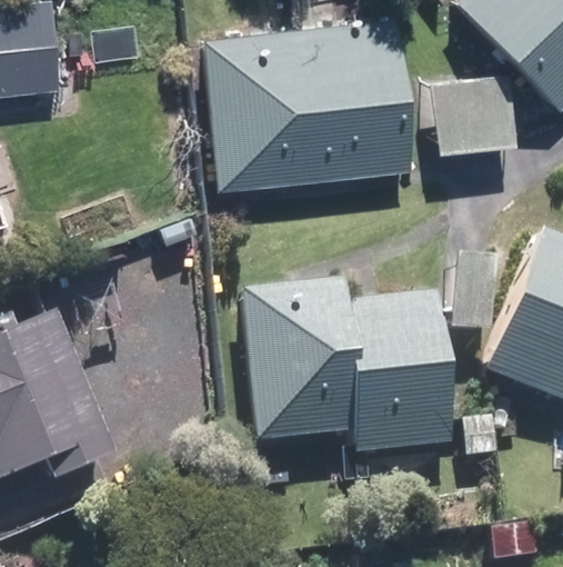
[(0,0),(0,89),(57,83),(48,0),(0,0)]
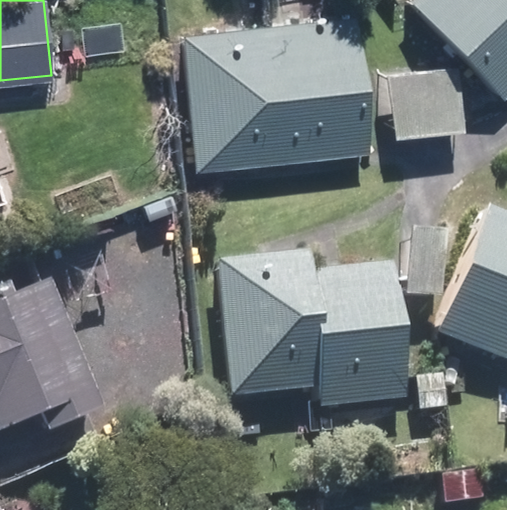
[(410,0),(503,95),(506,91),(506,0),(410,0)]
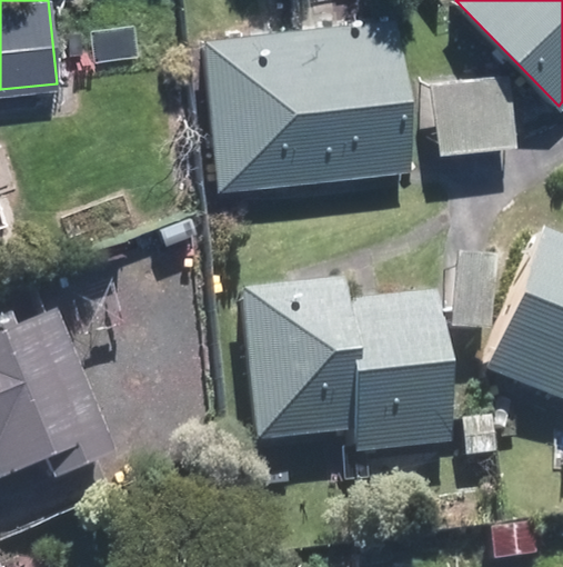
[(204,36),(220,183),(408,166),(392,16),(204,36)]
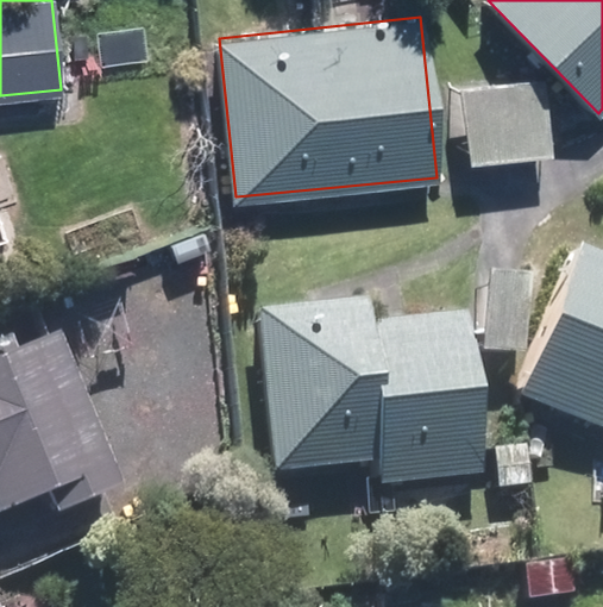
[(462,85),(469,158),(545,151),(538,77),(462,85)]
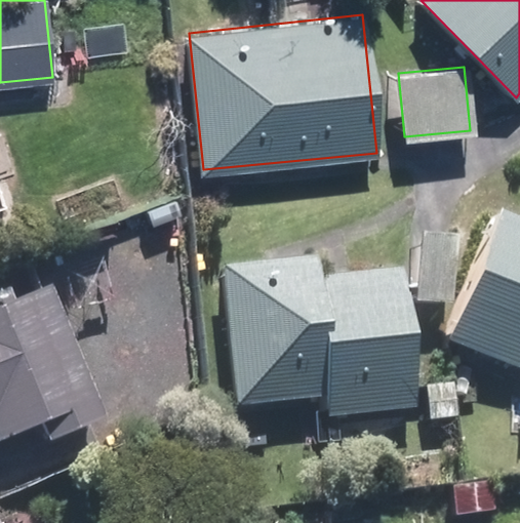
[(519,220),(504,214),(450,340),(519,369),(519,220)]
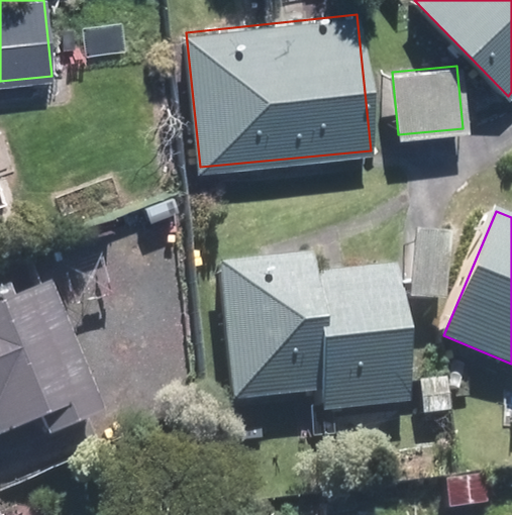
[(321,390),(322,408),(406,401),(394,263),(309,271),(308,256),(221,265),(233,398),(321,390)]
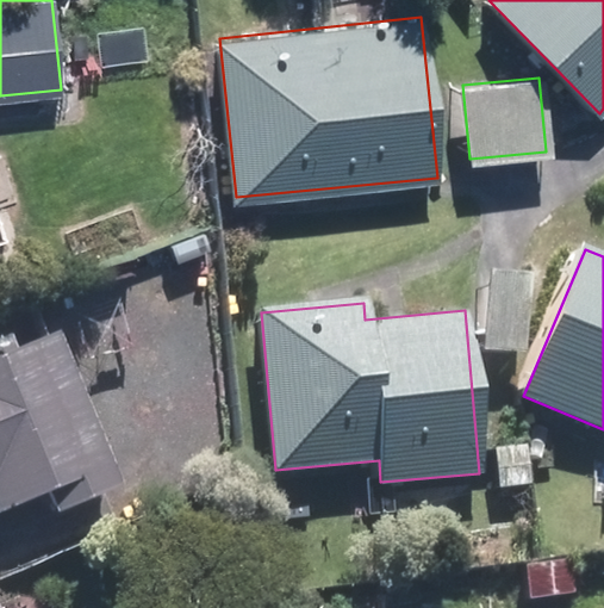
[(0,512),(45,494),(57,515),(123,488),(56,332),(16,351),(8,336),(0,339),(0,512)]
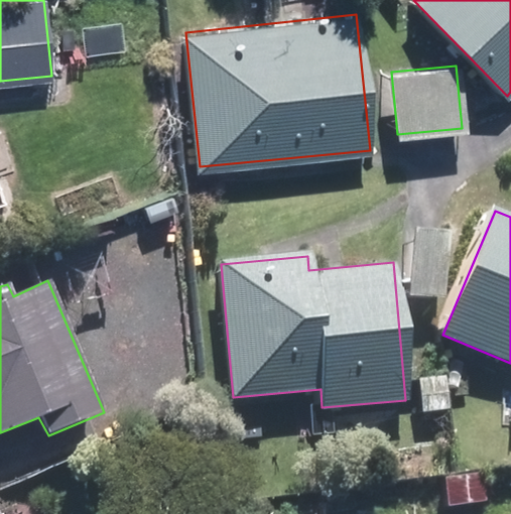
[(420,389),(422,420),(449,418),(446,387),(420,389)]
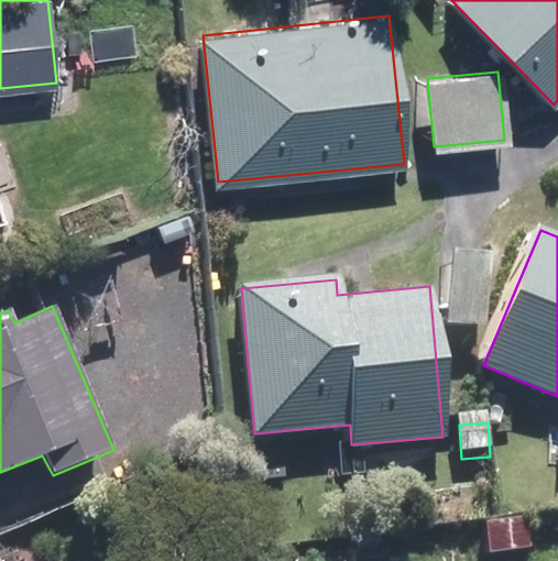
[(485,521),(491,552),(532,546),(526,514),(485,521)]
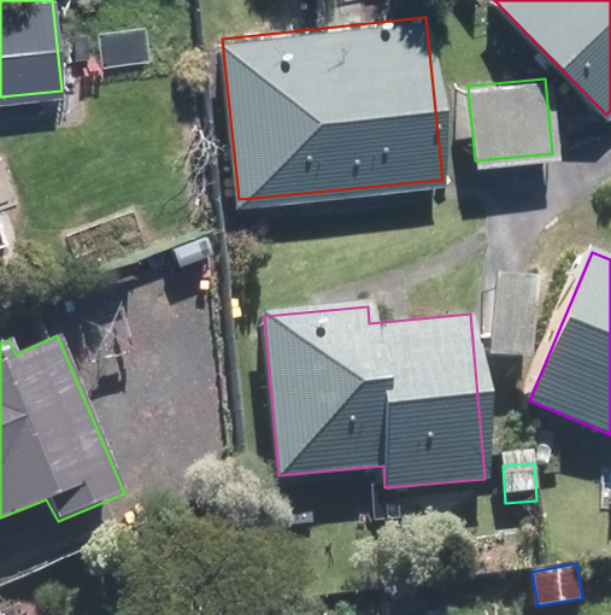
[(0,602),(0,614),(28,614),(19,593),(0,602)]
